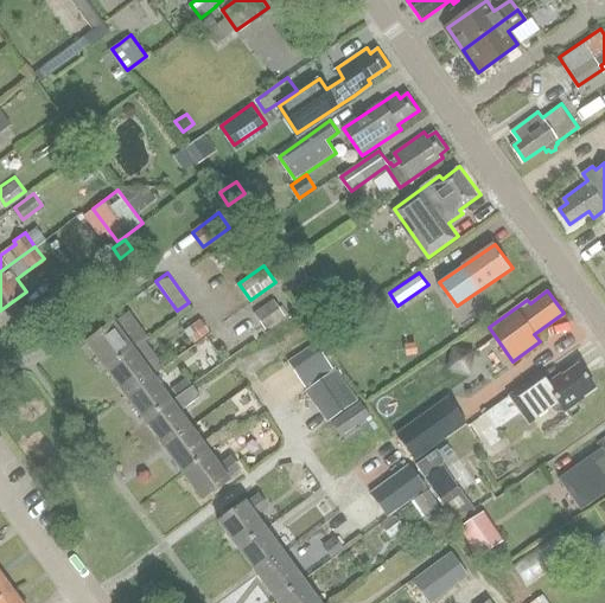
[(255,312),(266,328),(286,314),(274,297),(255,312)]
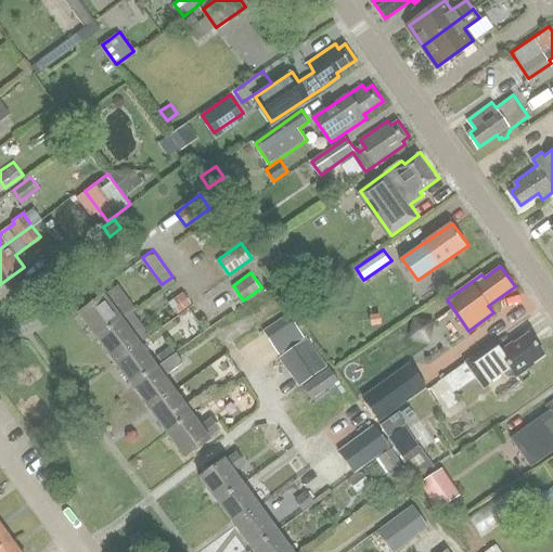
[(78,310),(97,335),(123,316),(136,307),(118,283),(105,293),(104,292),(78,310)]
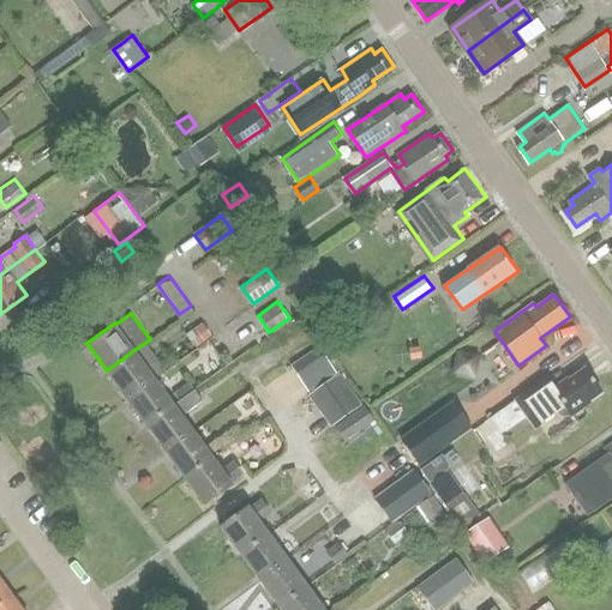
[(213,333),(204,320),(187,332),(197,345),(213,333)]
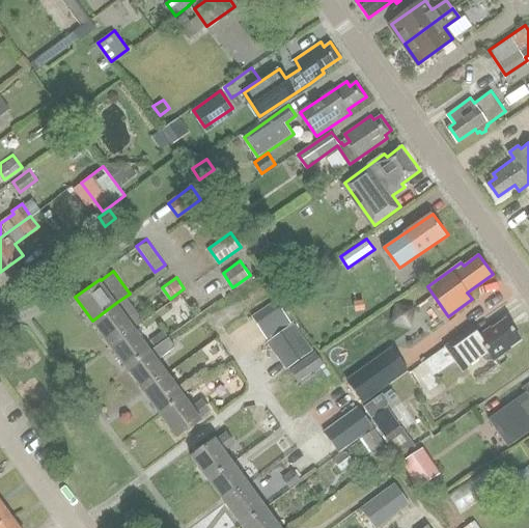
[(276,298),(252,313),(262,330),(286,313),(276,298)]
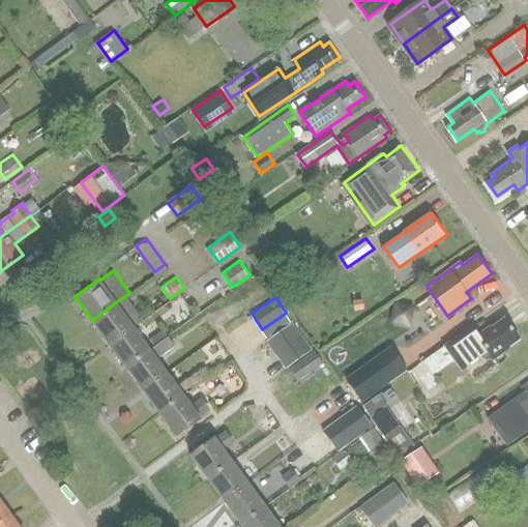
[(117,301),(92,320),(110,343),(134,325),(117,301)]
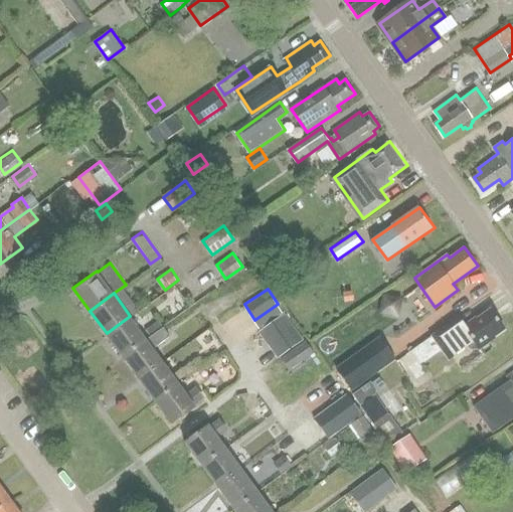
[(411,351),(420,364),(444,348),(451,358),(476,340),(481,347),(497,336),(496,335),(506,327),(492,308),(478,318),(477,317),(467,324),(461,316),(411,351)]
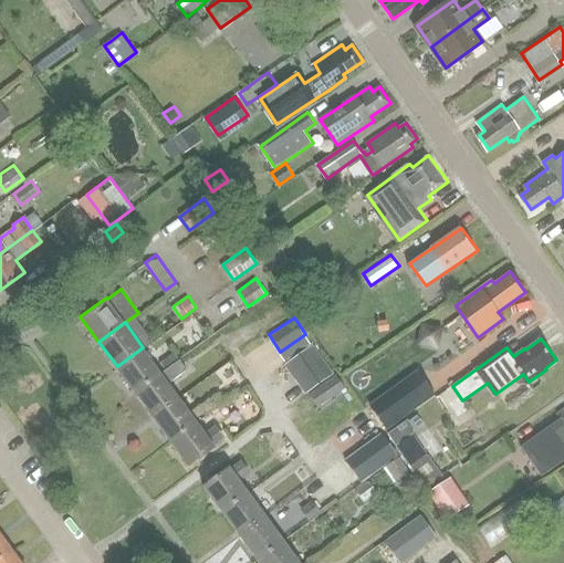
[(288,362),(309,391),(334,373),(314,343),(288,362)]
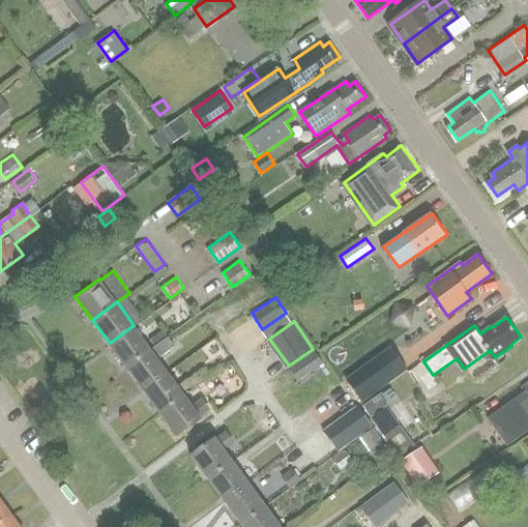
[(134,325),(110,343),(126,366),(151,348),(134,325)]
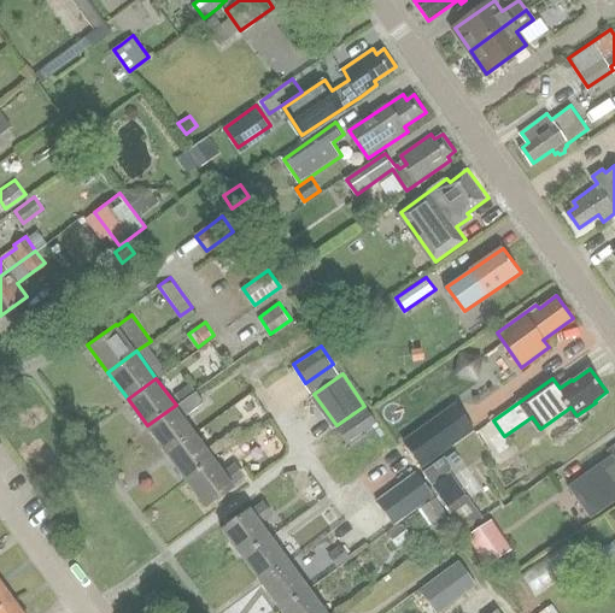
[(192,398),(198,393),(192,383),(185,388),(192,398)]
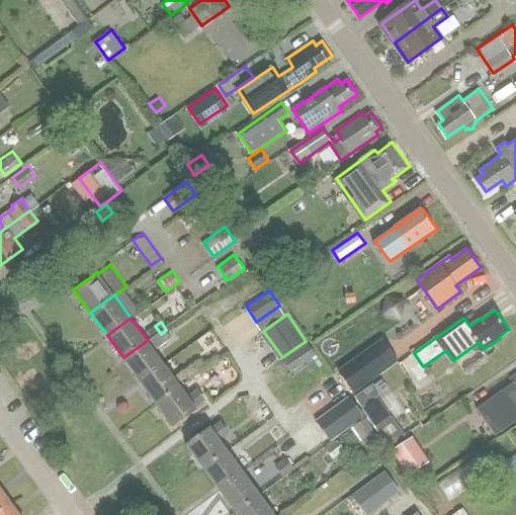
[(148,340),(123,357),(140,380),(164,362),(155,350),(172,338),(166,330),(161,334),(150,342),(148,340)]
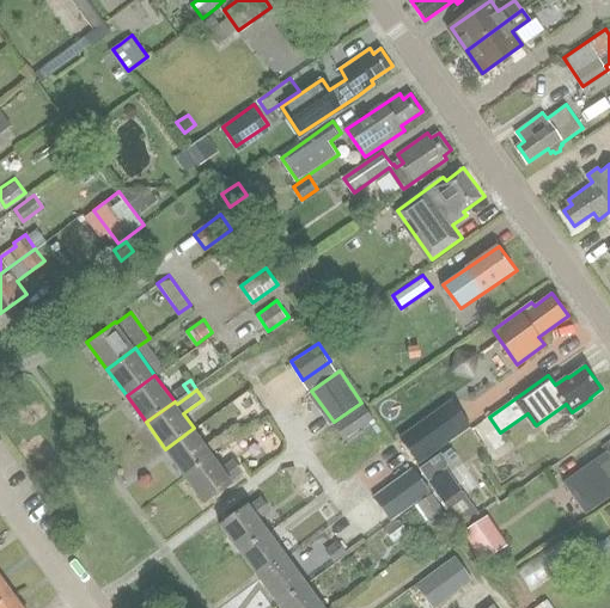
[(401,436),(420,461),(455,436),(470,424),(452,399),(437,411),(401,436)]
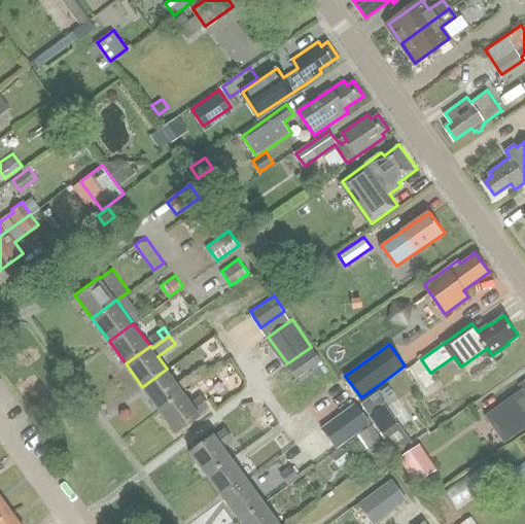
[(287,364),(296,376),(321,358),(313,347),(287,364)]
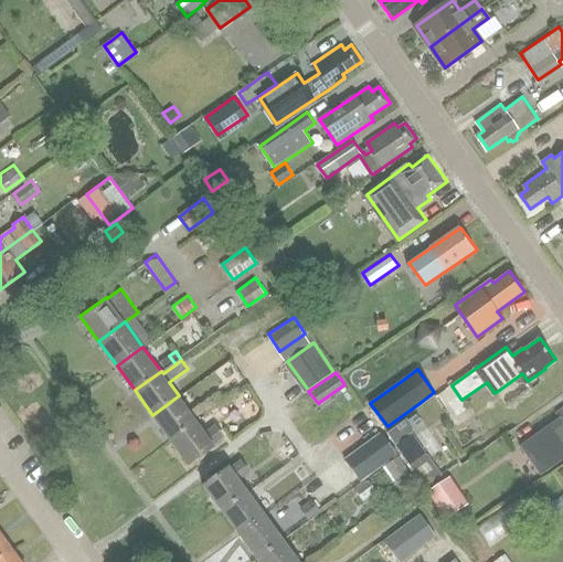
[(152,415),(171,439),(197,420),(195,419),(205,411),(200,403),(190,411),(179,395),(152,415)]
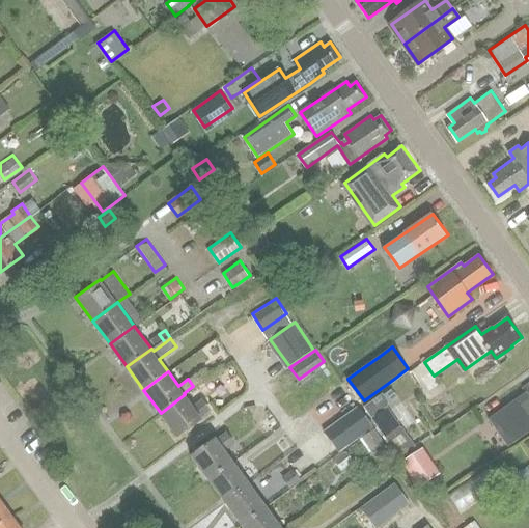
[(528,383),(524,387),(527,390),(490,417),(508,445),(528,431),(528,383)]
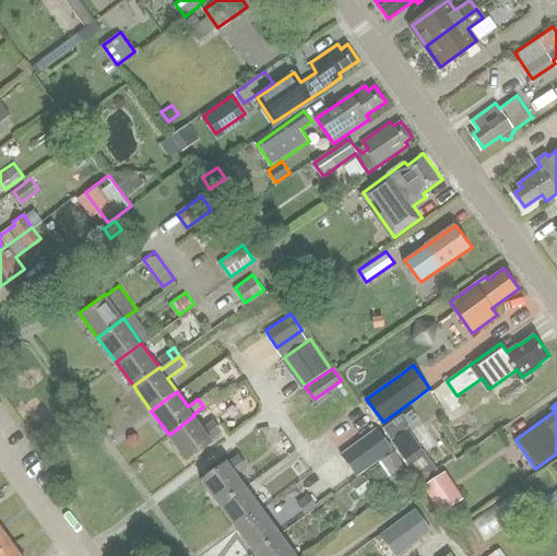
[(194,415),(169,435),(188,459),(212,441),(210,438),(220,430),(212,420),(203,426),(194,415)]
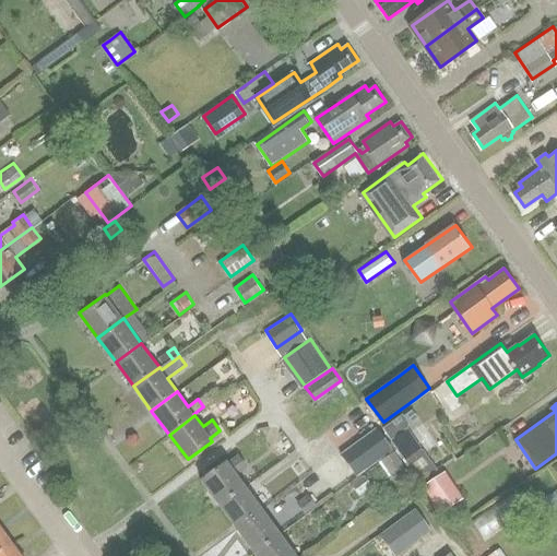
[(342,453),(357,474),(393,448),(377,427),(342,453)]
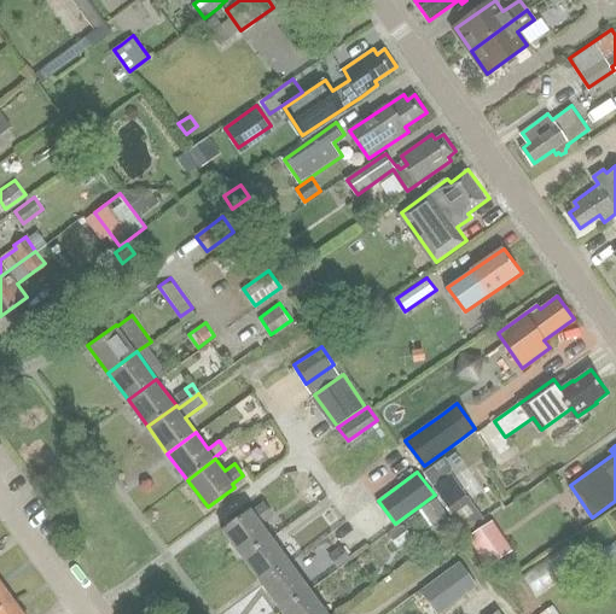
[(465,496),(449,474),(435,484),(452,506),(465,496)]
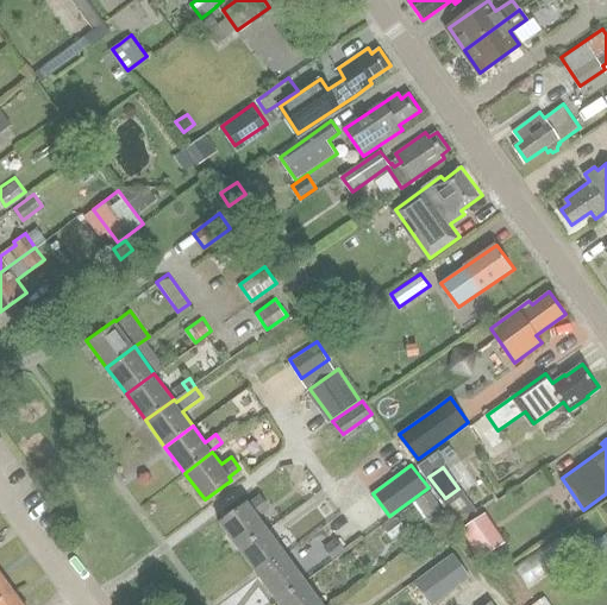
[(442,500),(458,523),(479,510),(463,489),(458,489),(445,498),(442,500)]
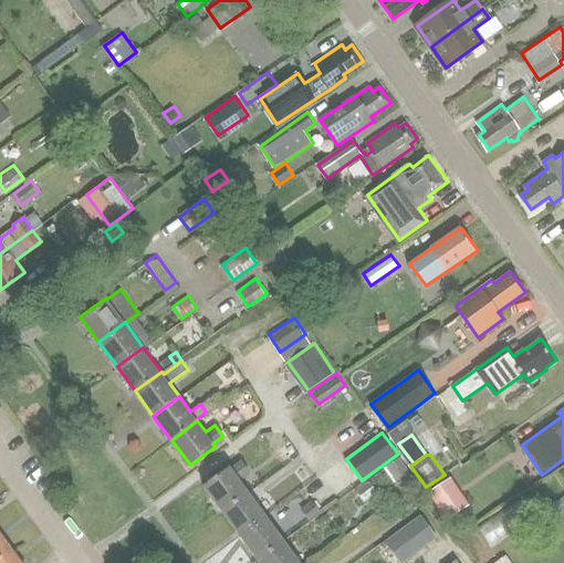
[(418,483),(400,456),(386,465),(405,492),(418,483)]
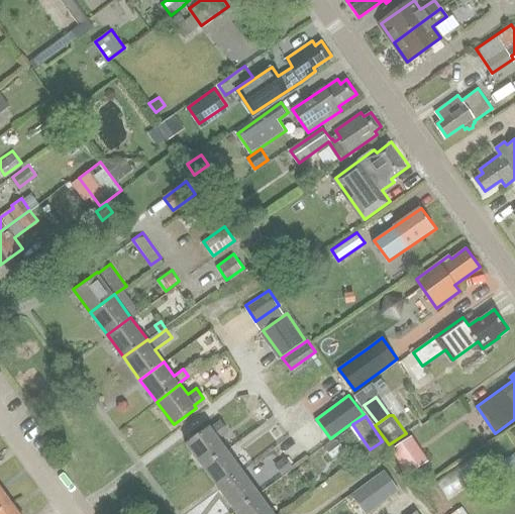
[(186,442),(203,465),(226,447),(218,437),(227,430),(220,421),(211,428),(209,425),(186,442)]
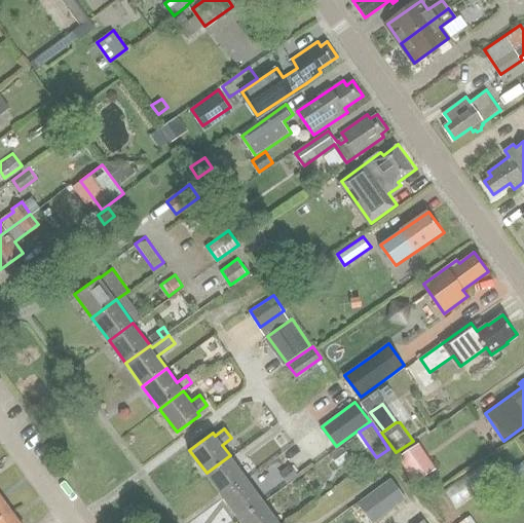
[(400,456),(413,477),(431,465),(417,445),(400,456)]
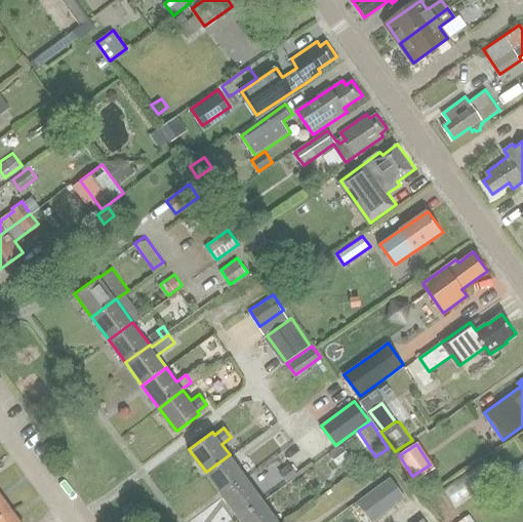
[(230,454),(206,472),(223,494),(246,477),(230,454)]
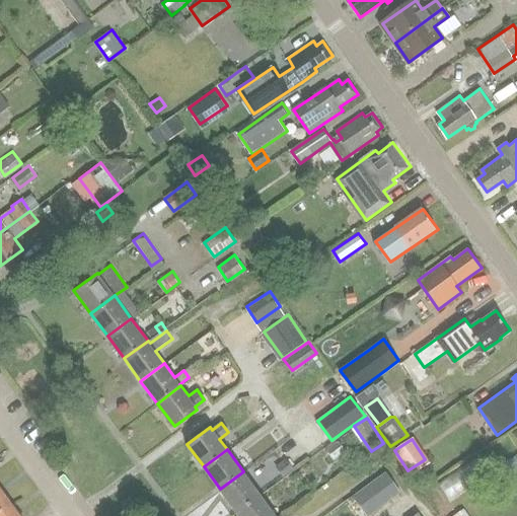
[(502,465),(510,475),(516,470),(516,454),(502,465)]
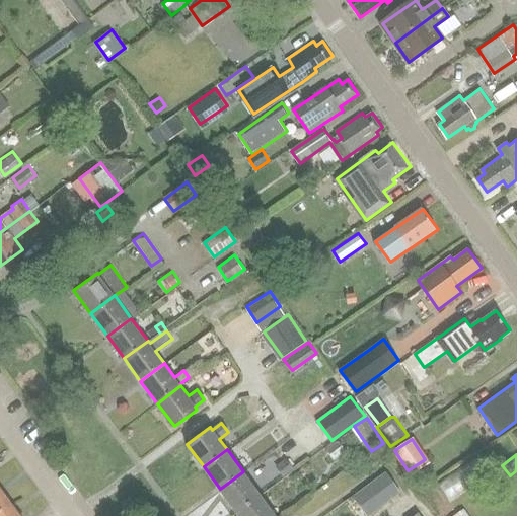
[(443,481),(453,495),(486,471),(475,457),(443,481)]
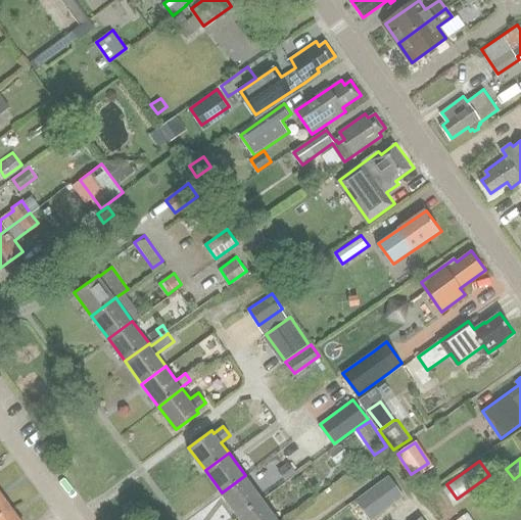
[(279,469),(286,480),(296,472),(288,462),(279,469)]
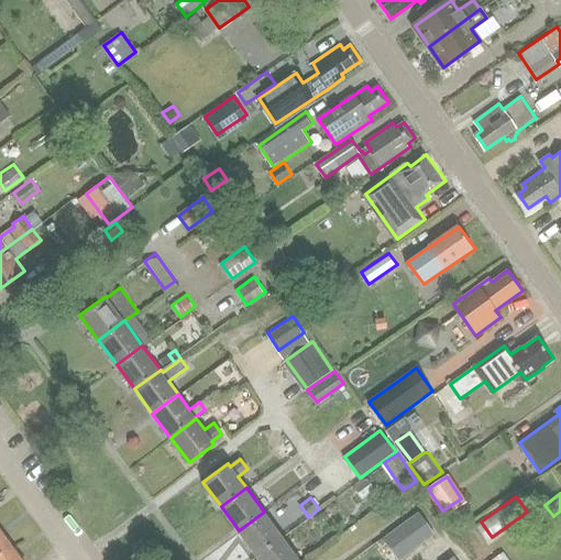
[(399,559),(436,533),(418,511),(383,537),(399,559)]
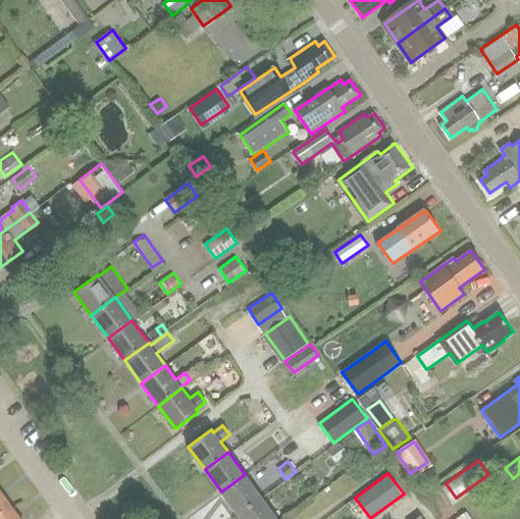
[(245,474),(221,491),(238,514),(261,497),(245,474)]
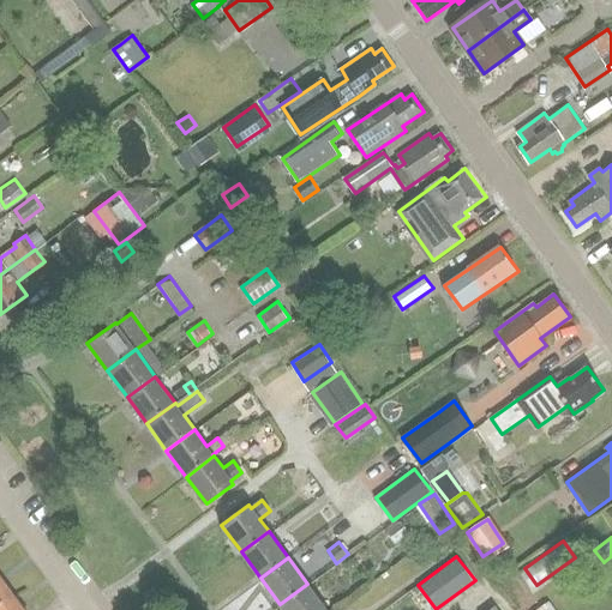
[(0,607),(18,593),(1,571),(0,571),(0,607)]
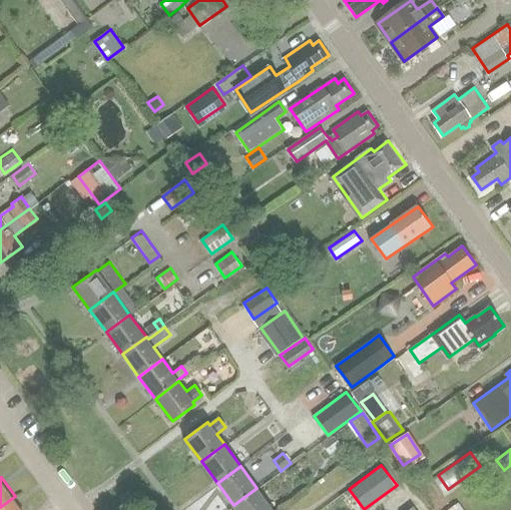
[(272,509),(257,488),(233,505),(236,509),(272,509)]
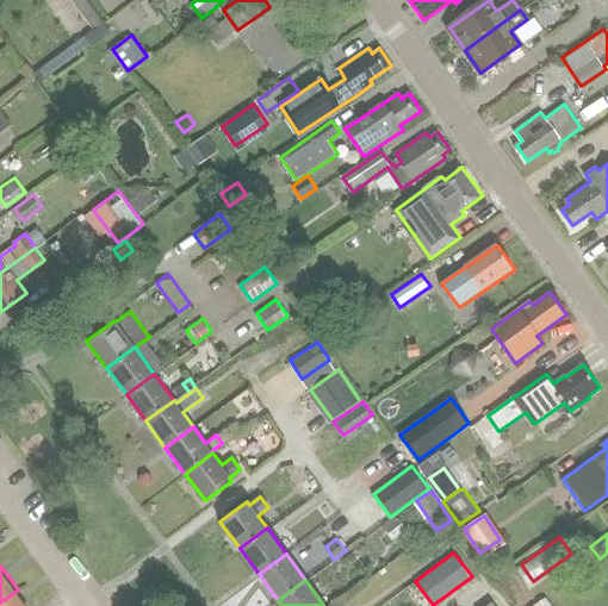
[(0,605),(29,605),(18,589),(0,603),(0,605)]
